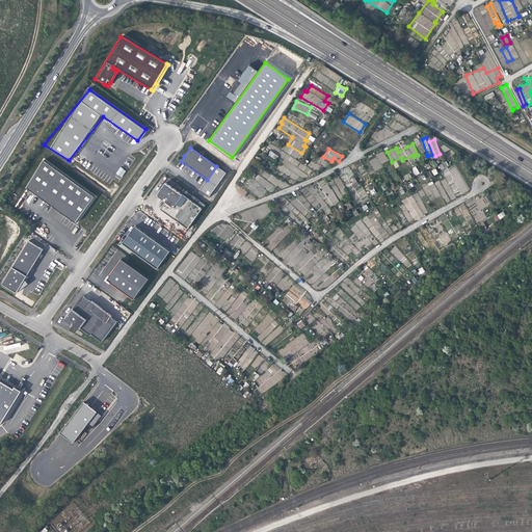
[(276,160),(278,156),(270,151),(268,156),(276,160)]
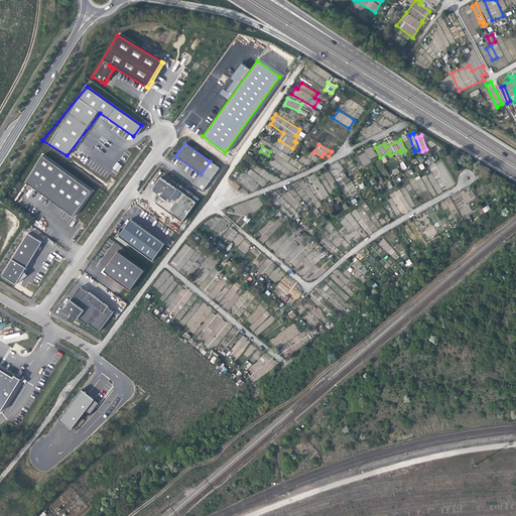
[(371,162),(369,159),(376,156),(372,146),(365,150),(366,152),(358,155),(364,166),(371,162)]
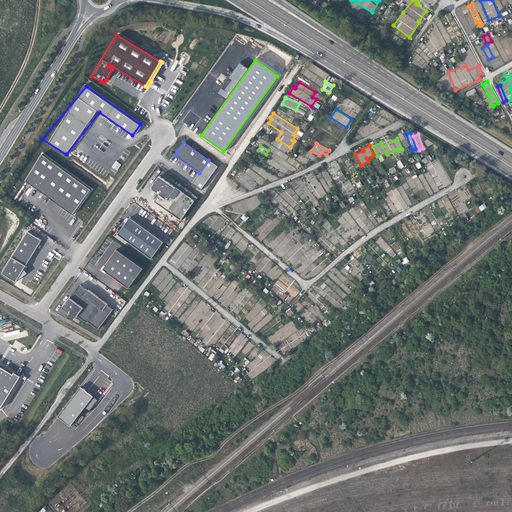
[(50,158),(36,148),(17,179),(30,188),(50,158)]
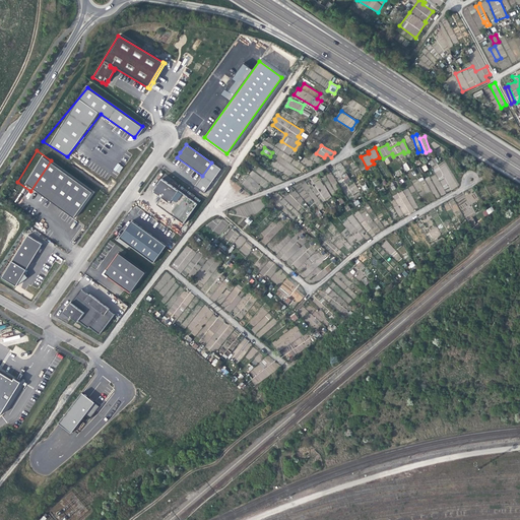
[(310,158),(317,163),(320,158),(313,153),(310,158)]
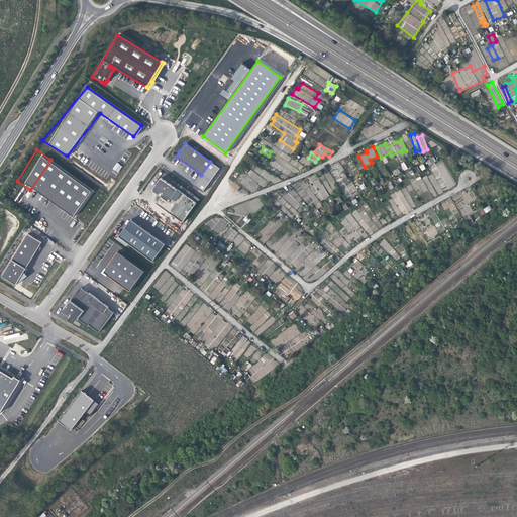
[(71,173),(50,160),(30,190),(49,202),(71,173)]
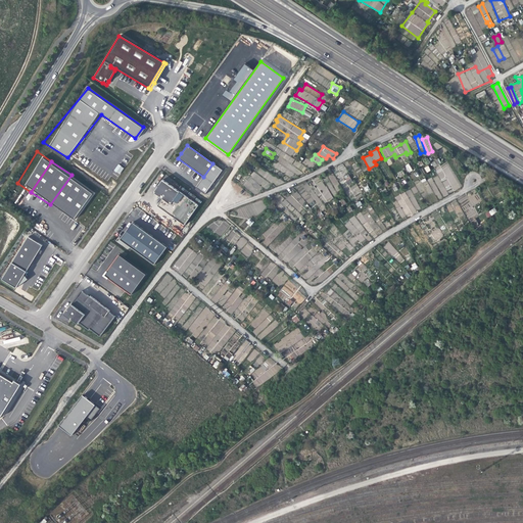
[(113,171),(120,174),(124,168),(119,164),(113,171)]
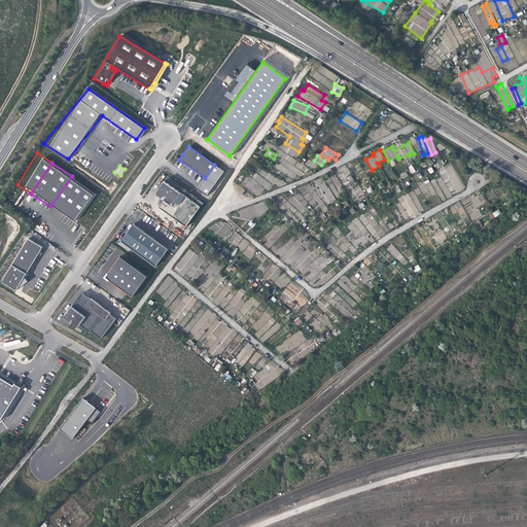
[(336,175),(331,178),(340,194),(344,190),(336,175)]
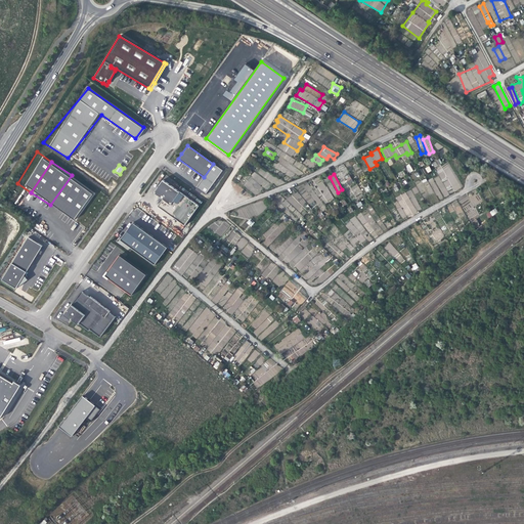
[(348,174),(344,178),(349,184),(353,180),(348,174)]
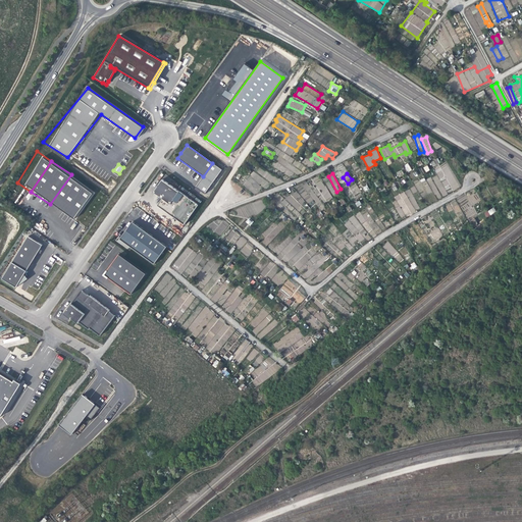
[(65,214),(86,185),(71,174),(50,204),(65,214)]
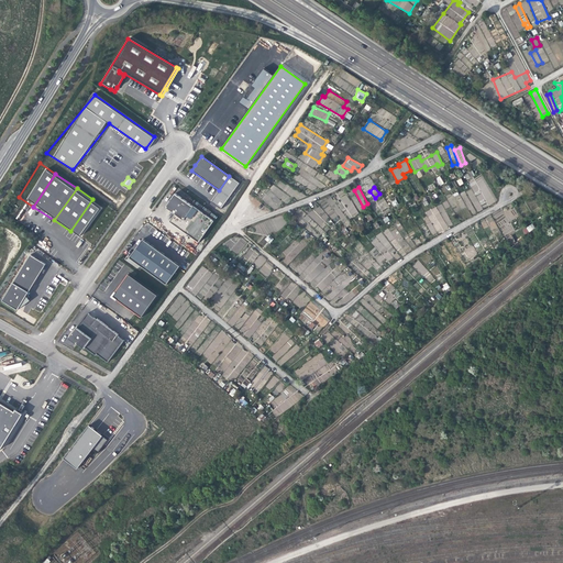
[(473,189),(467,190),(476,212),(482,210),(473,189)]
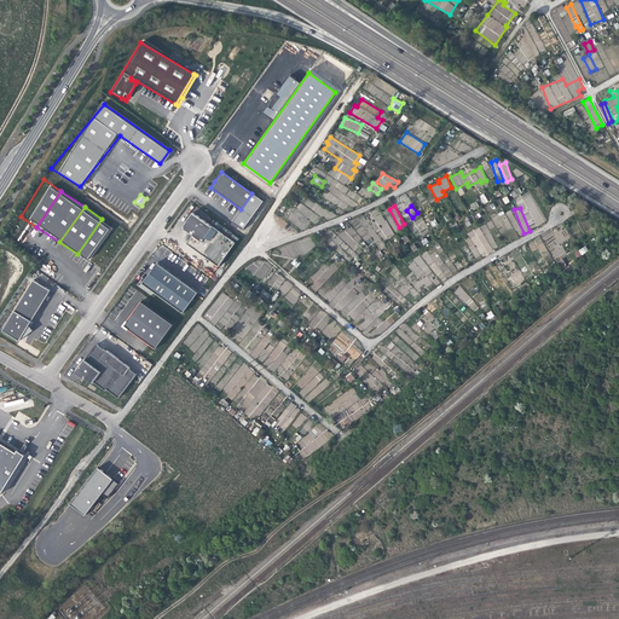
[(512,210),(505,213),(507,217),(502,219),(507,230),(514,226),(519,236),(524,235),(512,210)]
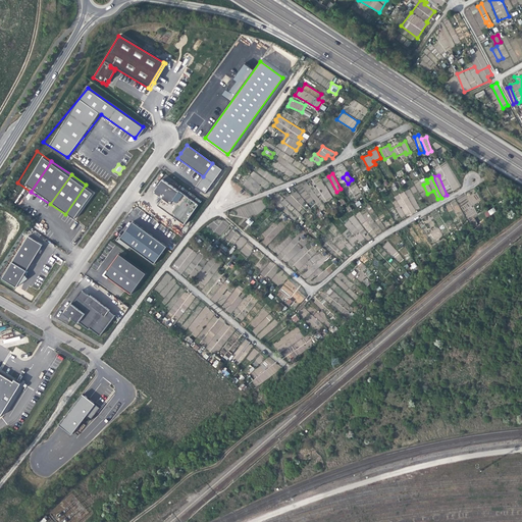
[(250,178),(248,181),(246,180),(244,186),(252,191),(253,189),(256,191),(259,185),(250,178)]
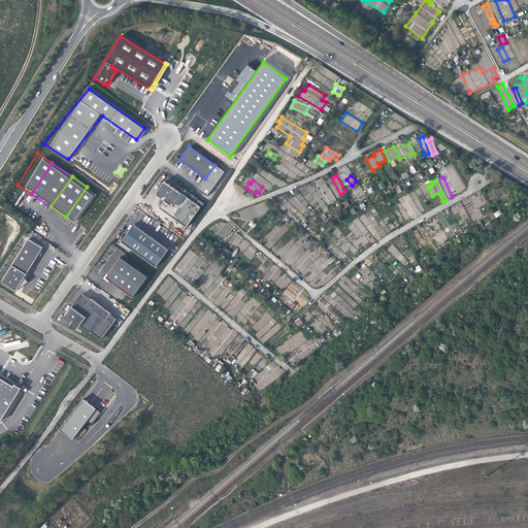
[(158,207),(185,227),(199,207),(163,182),(154,194),(158,197),(159,196),(160,197),(160,198),(163,200),(158,207)]
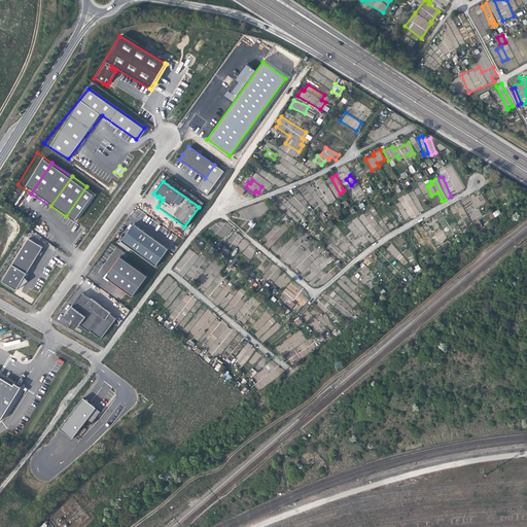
[(321,209),(336,199),(329,188),(327,187),(324,182),(317,186),(318,187),(313,189),(311,186),(309,184),(305,189),(301,192),(304,198),(299,194),(287,201),(284,205),(294,213),(297,210),(302,213),(306,208),(316,217),(309,207),(315,203),(316,202),(317,203),(321,209)]
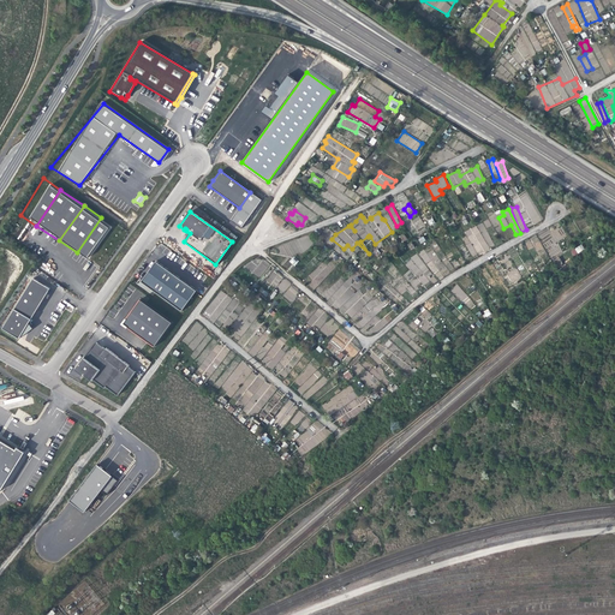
[(411,221),(417,231),(425,227),(419,216),(411,221)]
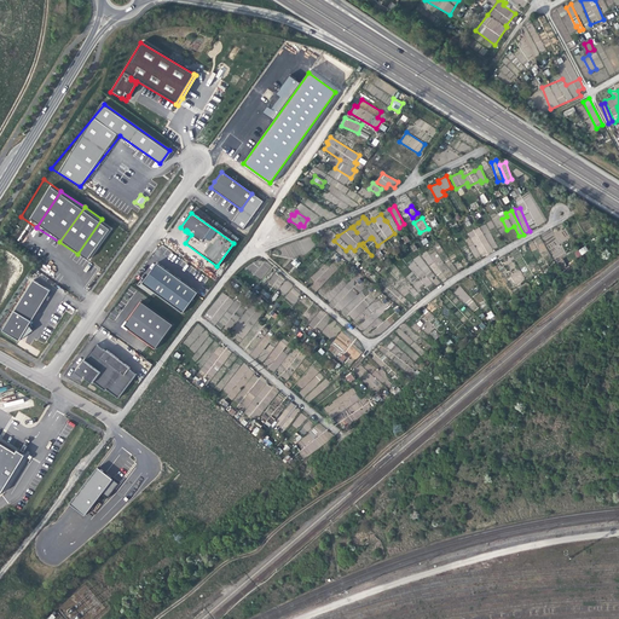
[(480,227),(480,226),(467,233),(469,238),(466,239),(476,260),(493,252),(492,249),(497,247),(485,225),(480,227)]
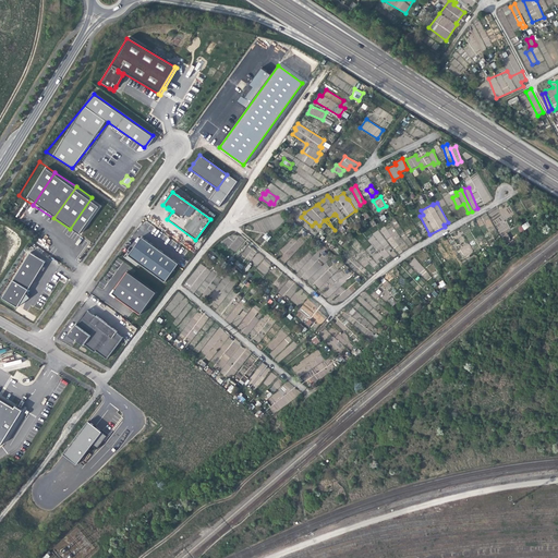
[(199,210),(211,218),(215,214),(202,206),(199,210)]
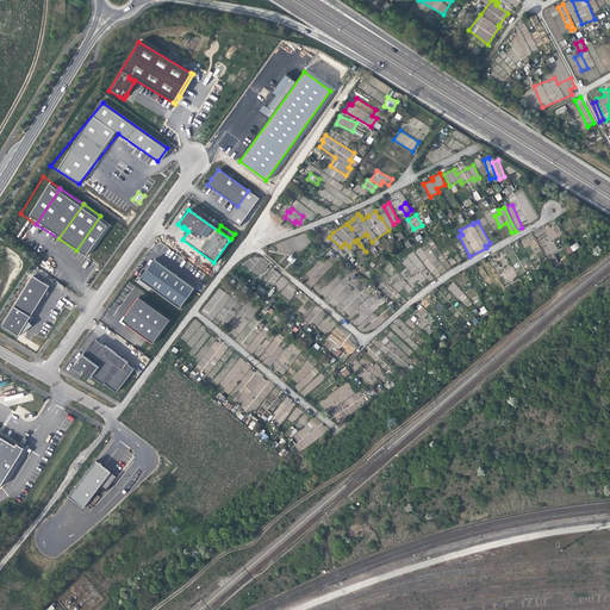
[(578,243),(566,248),(568,254),(580,249),(578,243)]
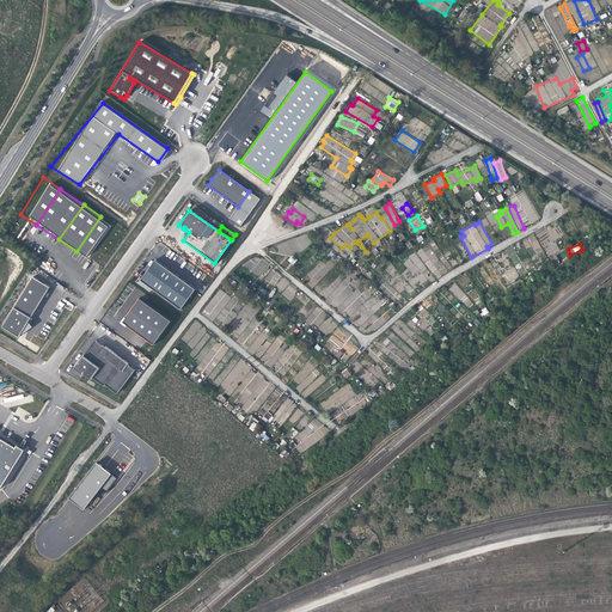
[(417,251),(423,262),(429,259),(422,249),(417,251)]
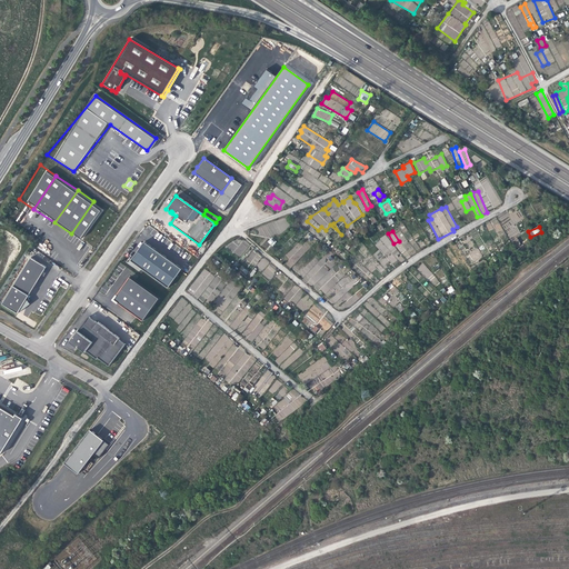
[(375,245),(393,263),(397,260),(395,258),(401,252),(385,236),(375,245)]
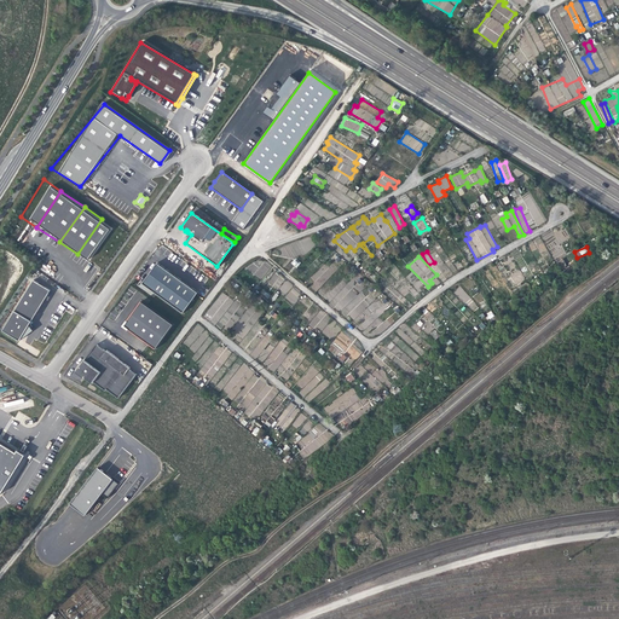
[(248,271),(262,279),(271,266),(264,261),(261,265),(255,260),(248,271)]
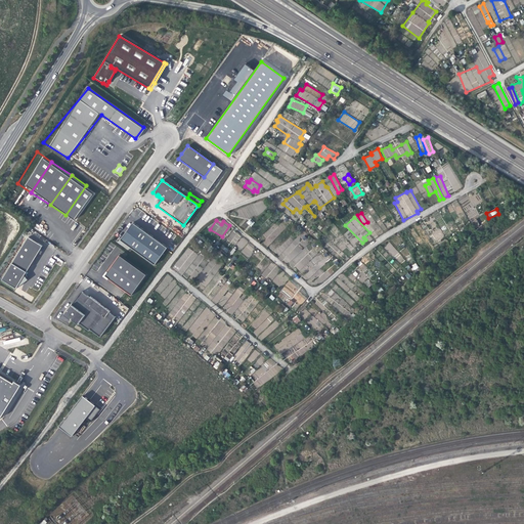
[(113,241),(148,265),(159,249),(124,225),(121,229),(113,241)]
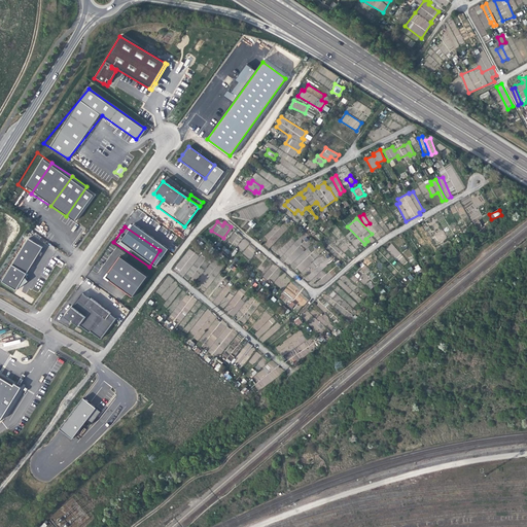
[(240,238),(239,238),(238,234),(233,235),(233,238),(229,238),(229,243),(240,242),(240,238)]
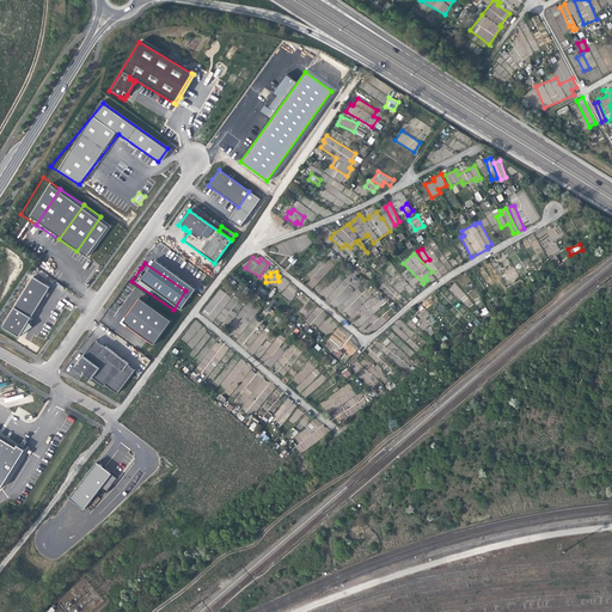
[(60,291),(36,275),(10,317),(6,314),(0,325),(0,329),(25,344),(46,313),(60,291)]
